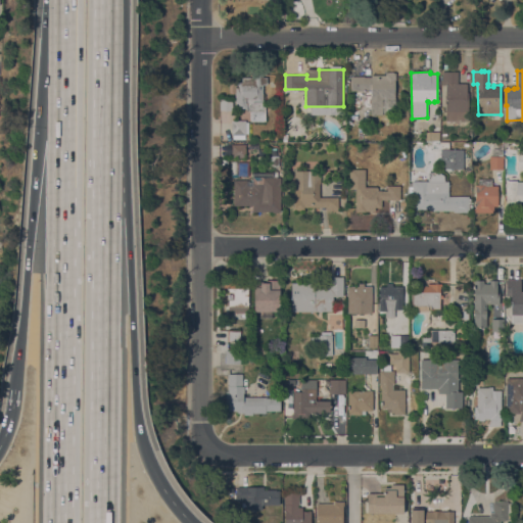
[(446,85),(442,85),(442,72),(459,72),(458,84),(467,84),(467,93),(469,93),(468,122),(445,122),(446,85)]
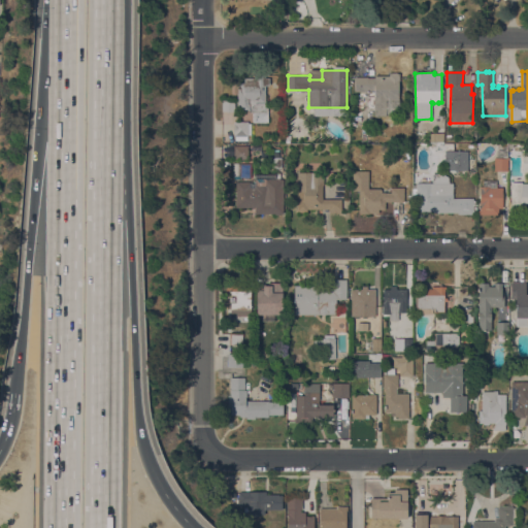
[(386,113),(386,116),(373,116),(373,96),(374,96),(374,90),(367,90),(367,92),(354,92),(354,77),(367,77),(374,77),(374,75),(389,75),(389,73),(391,73),(397,73),(398,73),(398,100),(399,100),(399,113),(388,113),(386,113)]
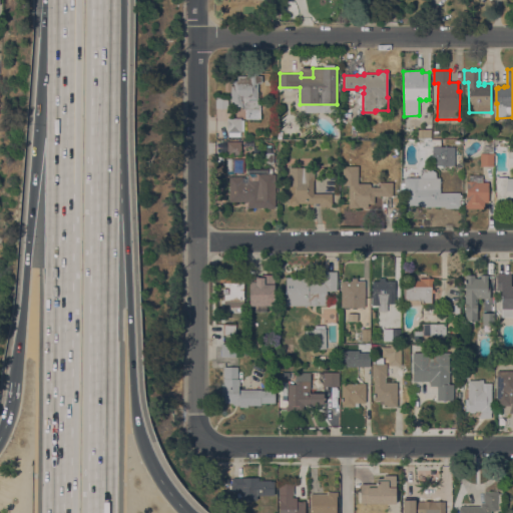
[(258,104),(261,104),(261,119),(245,119),(245,109),(241,109),(241,107),(230,107),(230,102),(231,102),(231,95),(230,95),(230,80),(237,80),(237,75),(262,76),(262,84),(259,84),(258,104)]
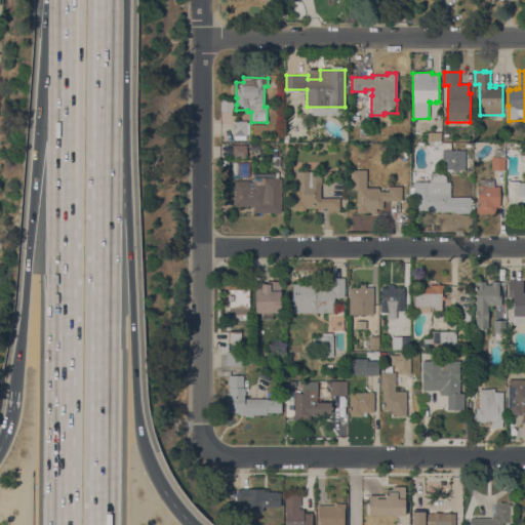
[(220,99),(233,99),(234,111),(221,111),(220,99)]
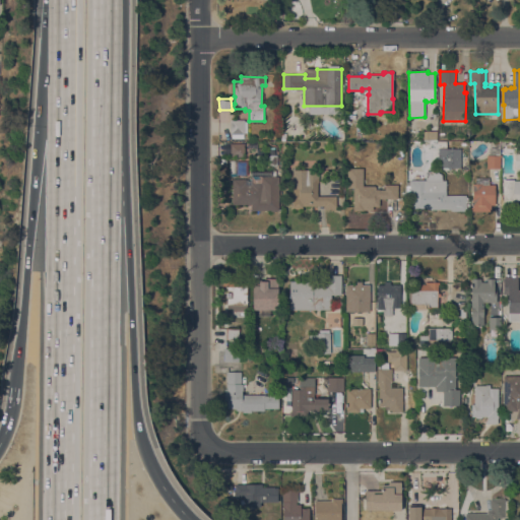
[(231,120),(245,120),(245,121),(247,121),(247,133),(244,133),(244,134),(244,138),(232,138),(232,134),(230,134),(231,120)]
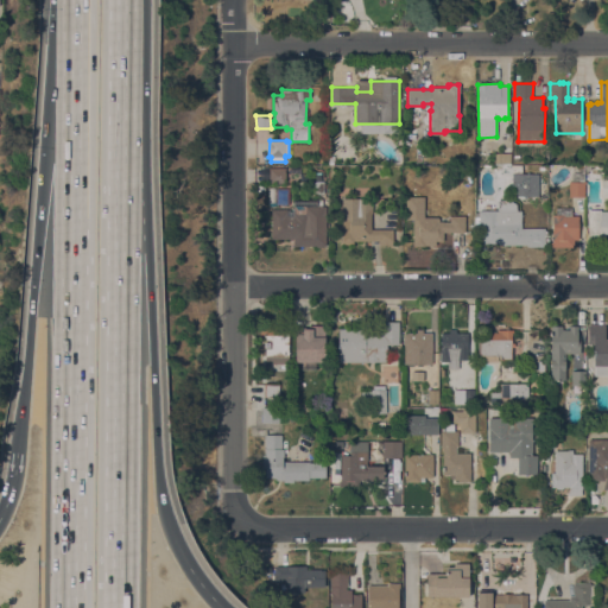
[(285,168),(285,183),(270,183),(270,168),(285,168)]
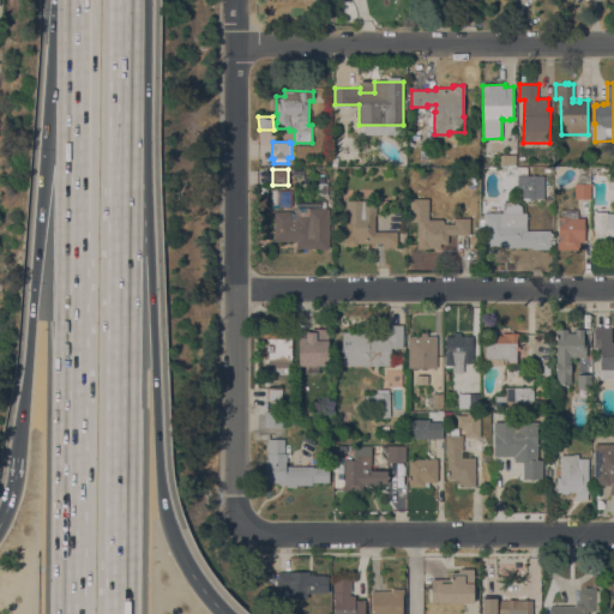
[(590,199),(575,199),(575,184),(578,184),(578,170),(590,170),(590,199)]
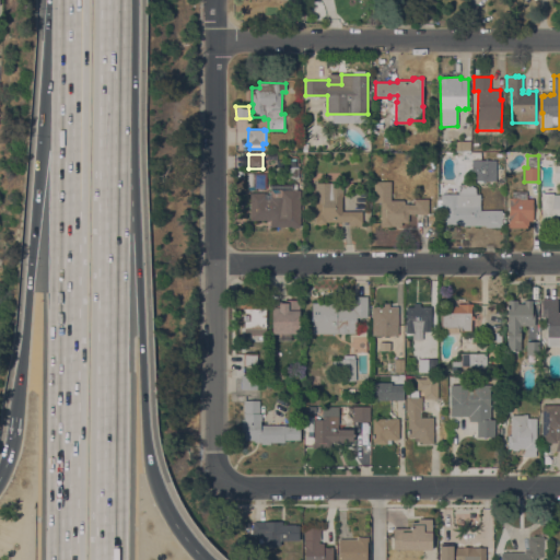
[(497,160),(497,181),(471,181),(473,160),(497,160)]
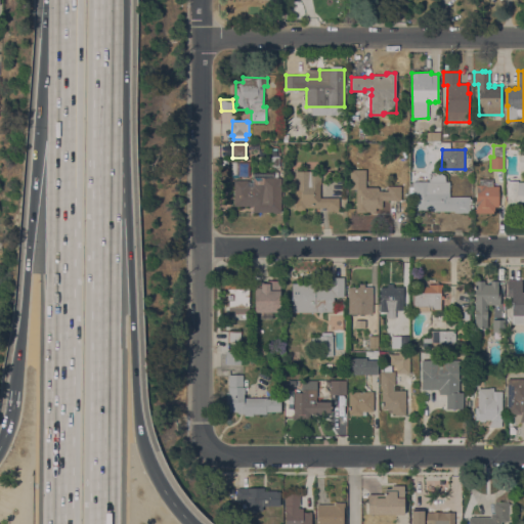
[(401,186),(401,201),(383,201),(383,208),(376,208),(376,212),(366,212),(356,212),(356,189),(350,189),(350,170),(365,170),(365,187),(378,187),(378,188),(379,188),(379,190),(388,190),(388,186),(401,186)]
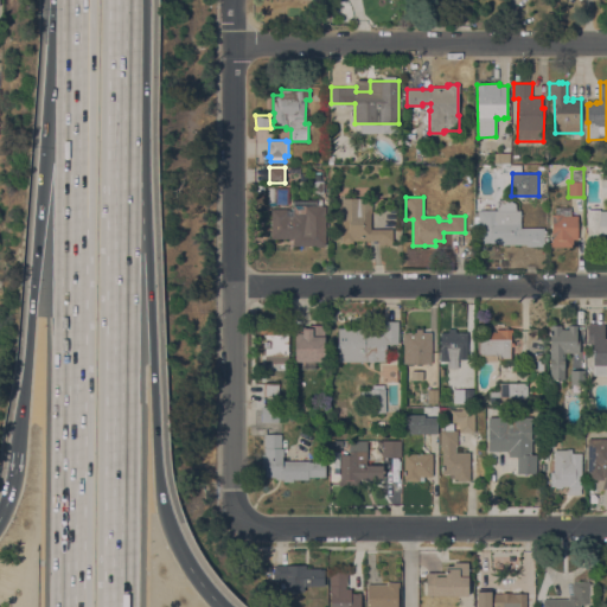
[(342,198),(372,198),(372,213),(371,213),(371,229),(400,229),(400,241),(393,241),(393,246),(378,246),(378,241),(353,241),(353,243),(351,243),(344,244),(344,243),(342,243),(342,198)]
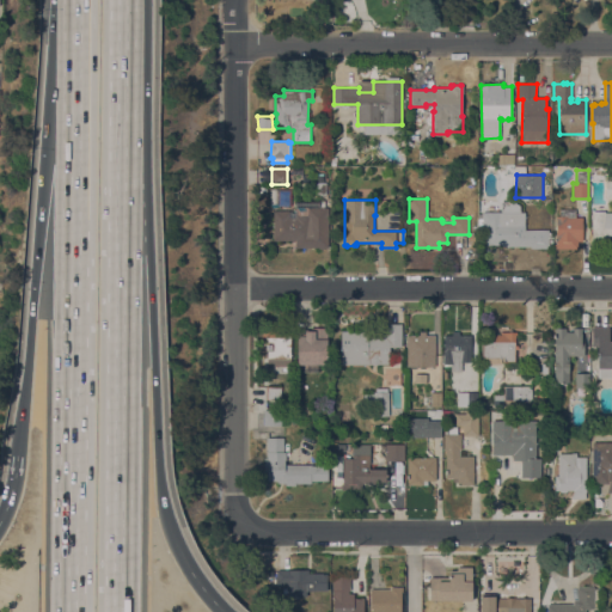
[(289,210),(289,212),(297,212),(297,207),(295,207),(295,201),(318,201),(318,208),(328,208),(328,248),(324,248),(323,250),(319,250),(318,248),(295,248),(295,240),(274,240),(274,210),(289,210)]
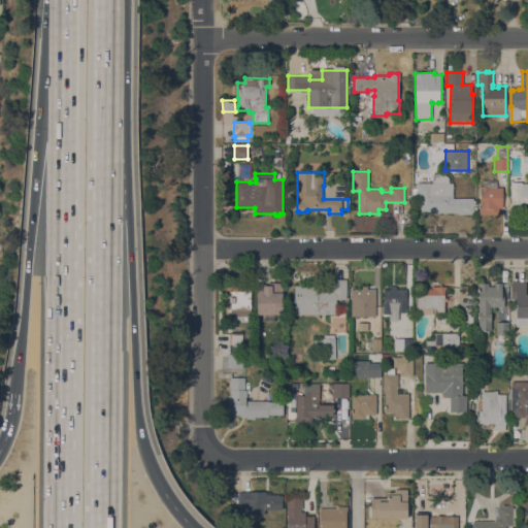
[(458,215),(458,212),(433,212),(433,211),(421,211),(421,209),(420,209),(420,203),(421,203),(421,196),(416,196),(413,196),(413,185),(417,185),(417,183),(433,183),(433,174),(443,174),(449,177),(449,183),(453,183),(453,198),(473,198),(473,200),(476,200),(476,211),(473,211),(473,215),(458,215)]
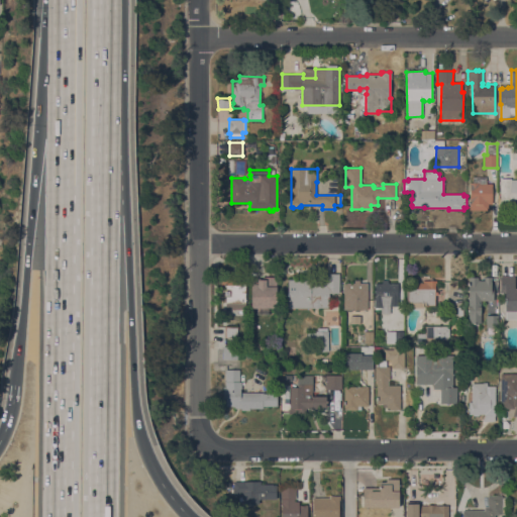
[(492,204),(489,204),(488,210),(469,210),(469,206),(470,206),(470,183),(473,183),(473,177),(487,177),(487,184),(493,184),(492,204)]
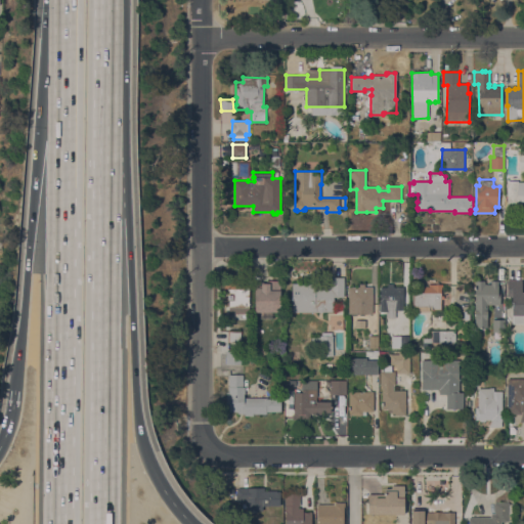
[(523,212),(508,212),(508,195),(507,195),(507,181),(518,180),(518,182),(523,182),(523,212)]
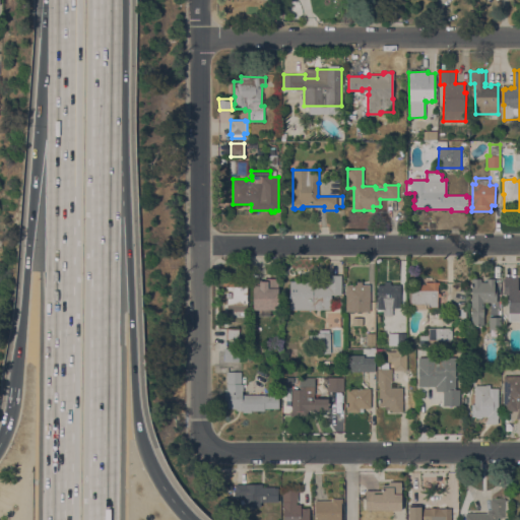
[(312,281),(312,285),(327,285),(327,275),(341,275),(341,295),(331,295),(331,299),(341,299),(341,307),(331,307),(331,310),(289,310),(289,281),(312,281)]
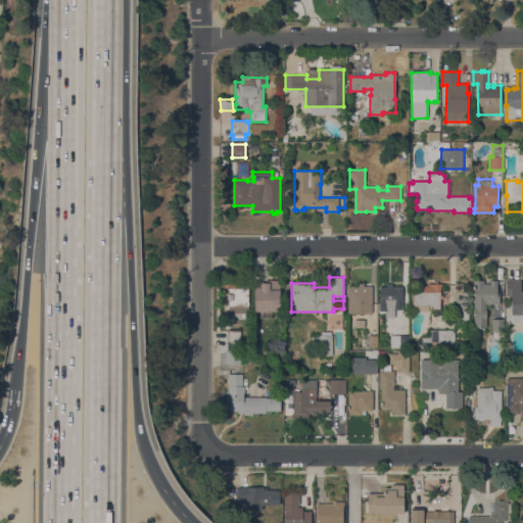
[(229,313),(229,299),(234,299),(234,292),(229,292),(229,287),(224,287),(224,281),(249,280),(249,287),(248,287),(248,313),(229,313)]
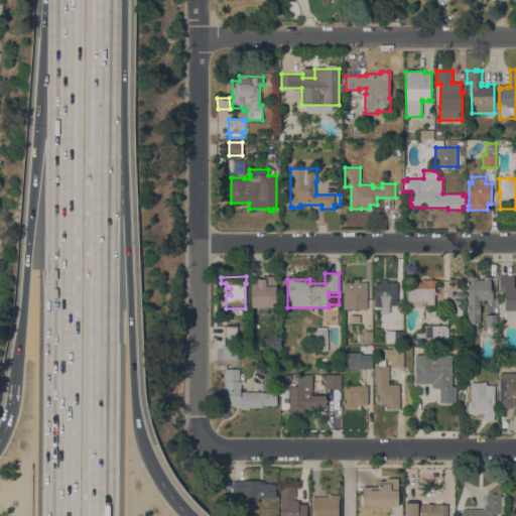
[(251,307),(251,277),(264,277),(264,276),(275,276),(275,278),(276,307),(257,307),(251,307)]
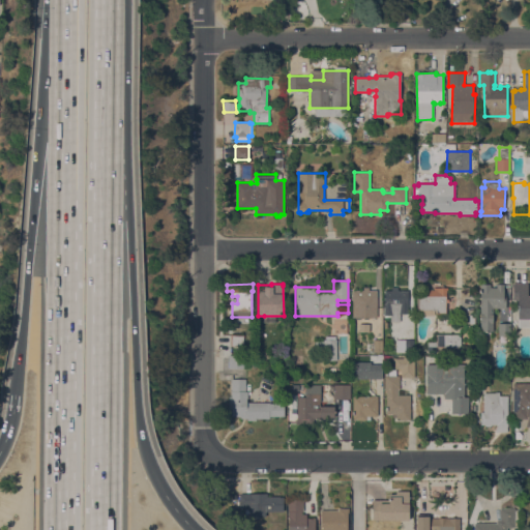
[(480,284),(491,284),(491,288),(497,288),(497,284),(504,284),(504,295),(506,295),(506,308),(493,308),(493,331),(480,331),(480,284)]
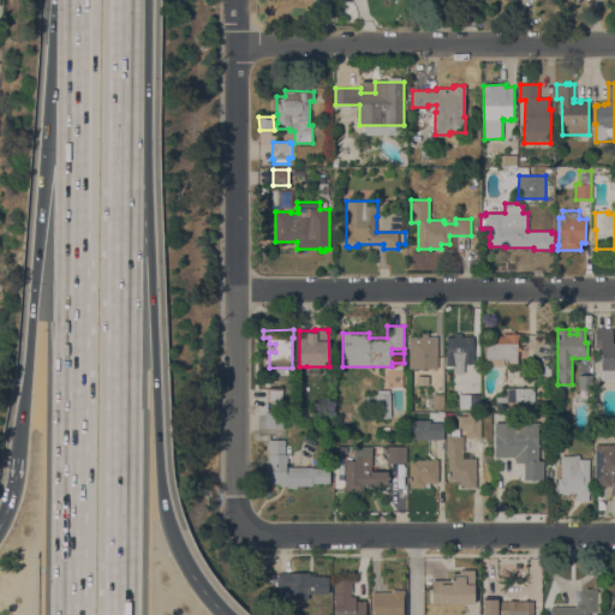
[(614,370),(601,370),(601,346),(595,346),(595,329),(613,329),(613,344),(614,344),(614,370)]
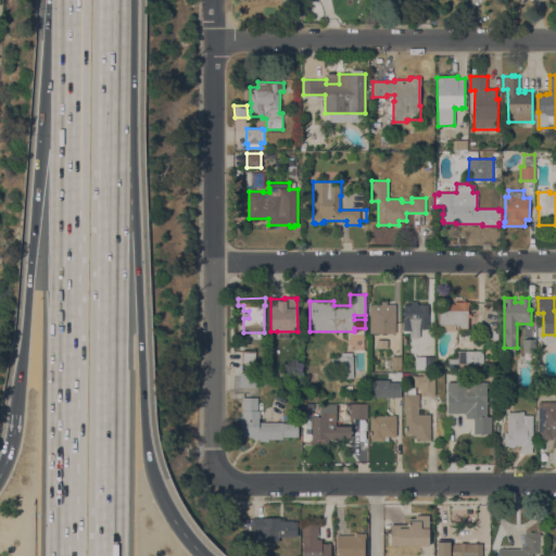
[(395,332),(369,333),(369,304),(381,304),(381,301),(387,301),(387,304),(395,304),(395,332)]
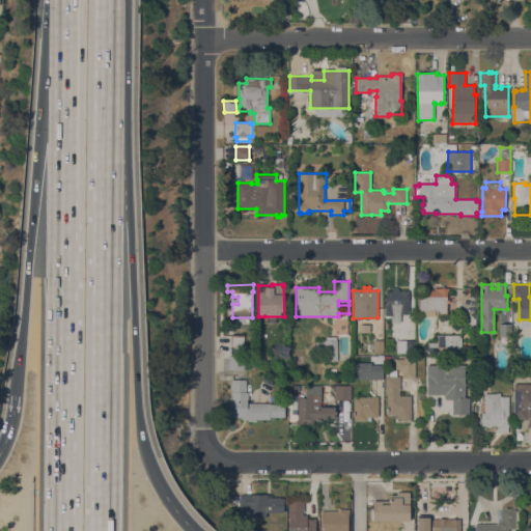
[(409,314),(400,314),(400,323),(392,323),(391,316),(385,316),(385,304),(386,304),(386,290),(392,290),(392,287),(398,287),(398,291),(409,290),(409,314)]
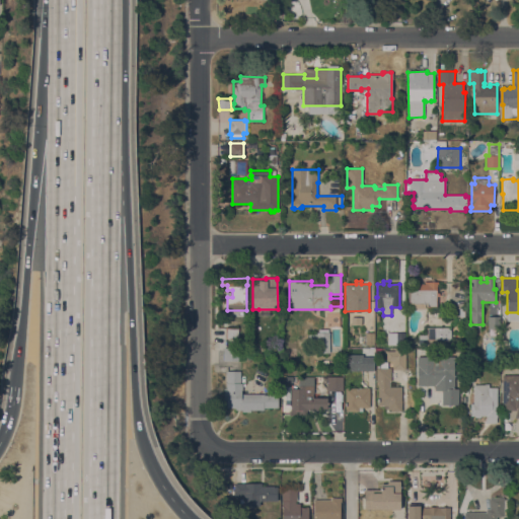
[(438,282),(438,286),(437,286),(437,293),(439,293),(439,296),(437,296),(437,306),(435,306),(435,308),(429,308),(429,306),(428,307),(428,304),(425,304),(425,308),(413,308),(413,304),(412,304),(412,306),(410,306),(410,304),(409,304),(409,284),(425,284),(425,282),(438,282)]
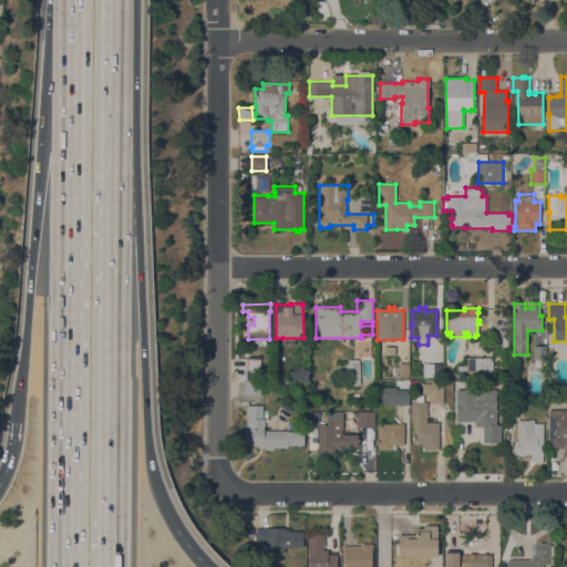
[(534,346),(545,346),(545,359),(534,359),(534,346)]
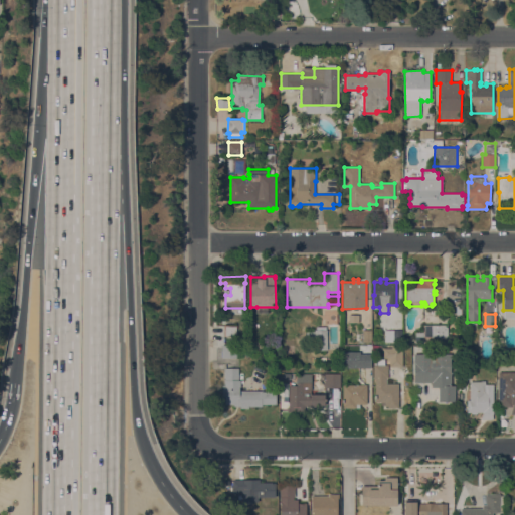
[(359,315),(358,323),(349,323),(349,315),(359,315)]
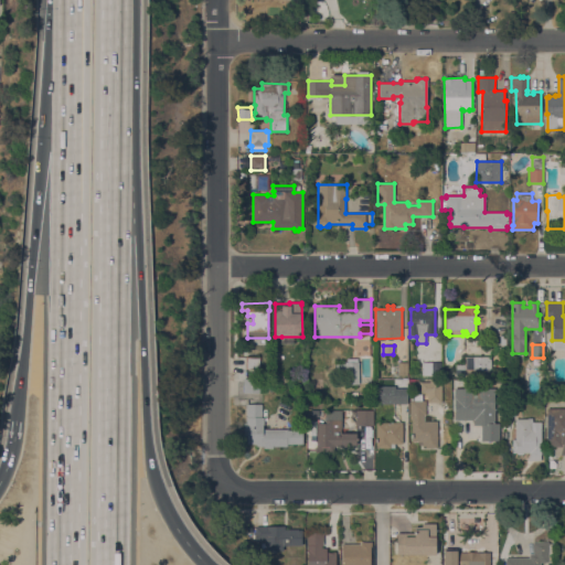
[(259,369),(246,369),(246,356),(259,356),(259,369)]
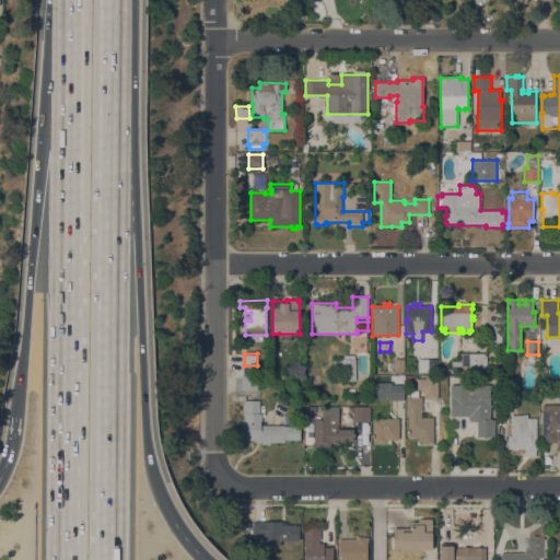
[(487,353),(487,366),(480,366),(481,373),(452,373),(452,361),(462,362),(461,353),(487,353)]
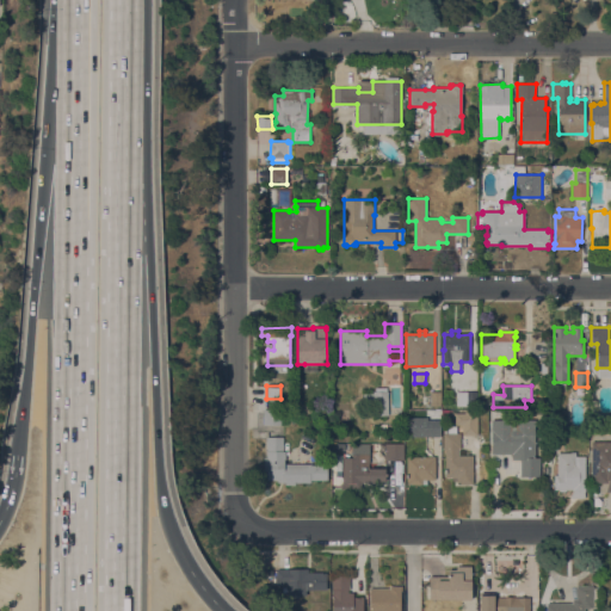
[(388,415),(377,415),(377,403),(364,403),(363,394),(372,394),(372,392),(376,392),(376,388),(387,388),(387,392),(388,392),(388,415)]
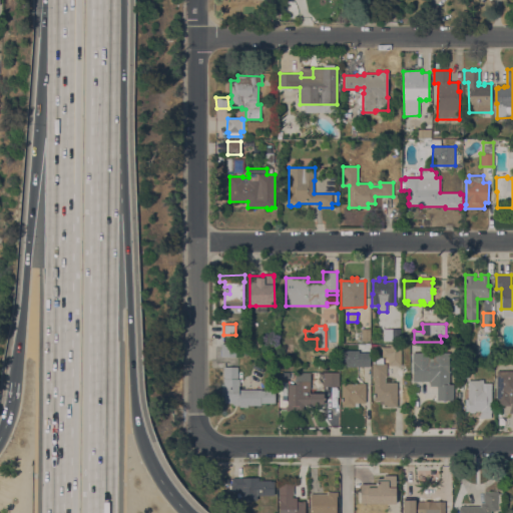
[(362,329),(370,329),(370,341),(362,341),(362,329)]
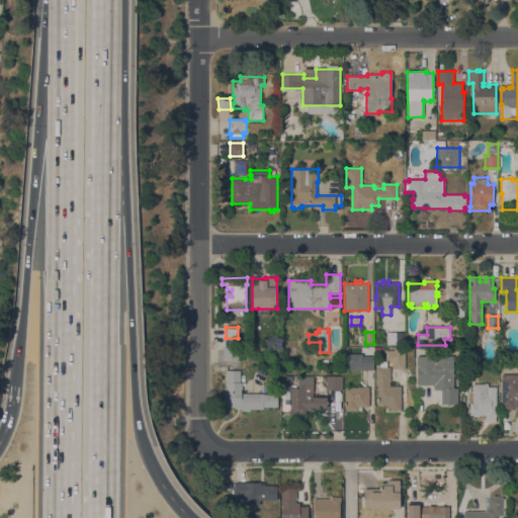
[(405,332),(405,344),(386,344),(386,332),(405,332)]
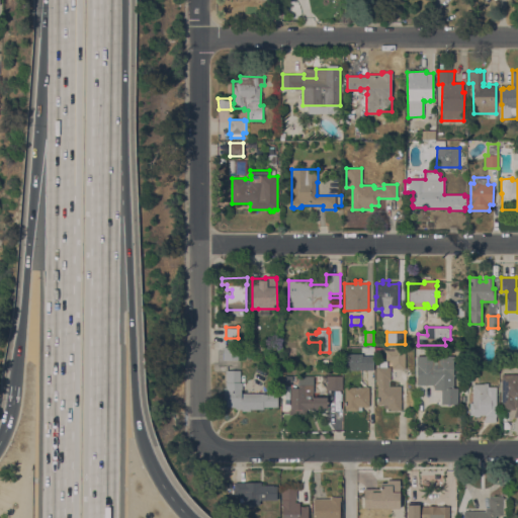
[(238,348),(238,360),(224,360),(224,348),(224,347),(238,347),(238,348)]
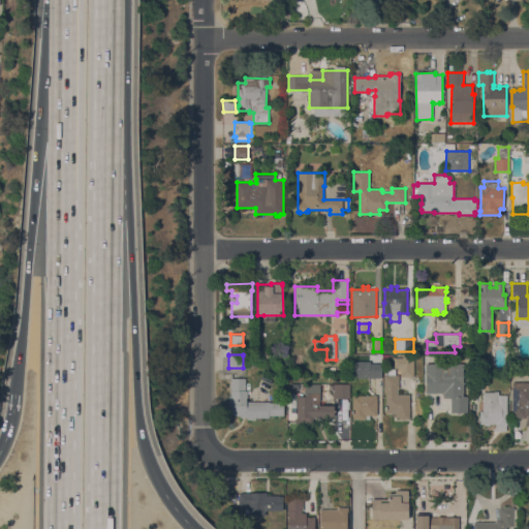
[(413,377),(400,377),(400,368),(394,368),(394,358),(403,358),(402,355),(413,355),(413,377)]
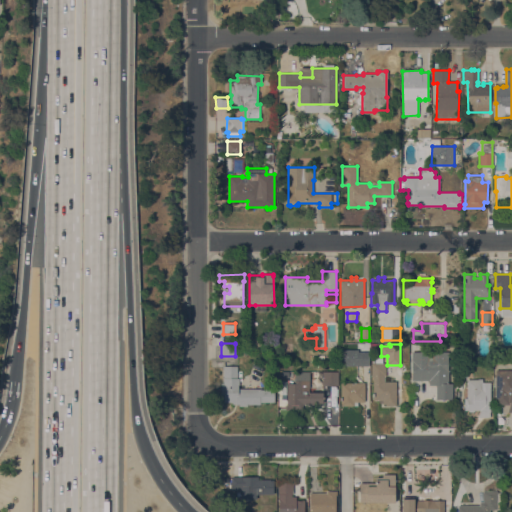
[(356,352),(364,352),(364,345),(369,345),(369,352),(369,366),(356,366),(356,352)]
